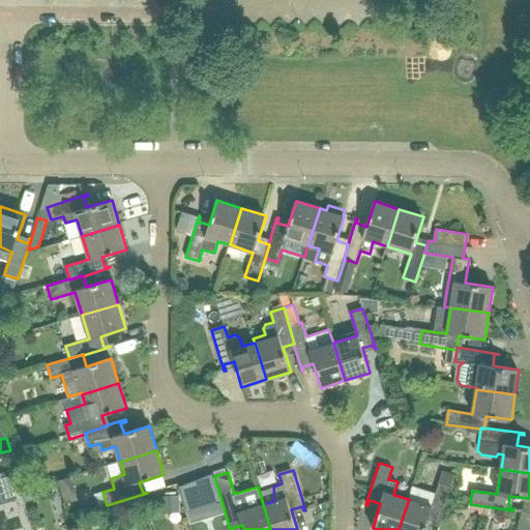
[(439,483),(432,506),(409,499),(399,529),(425,529),(430,520),(440,523),(439,527),(440,528),(452,488),(439,483)]
